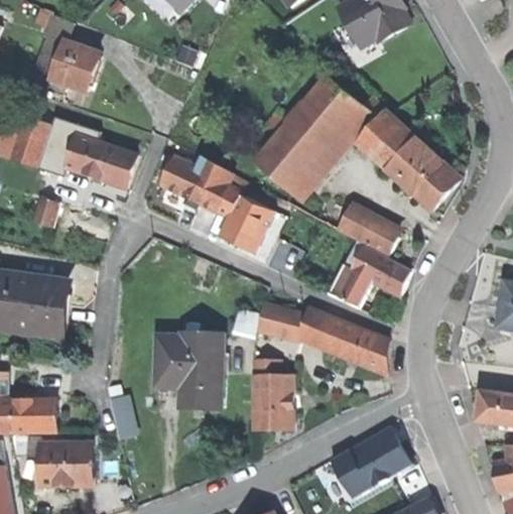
[(168,0),(181,12),(193,0),(168,0)]
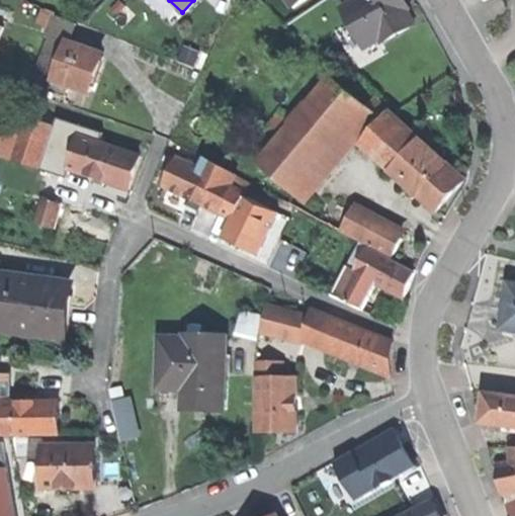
[(348,0),(338,6),(360,48),(375,39),(377,41),(411,24),(407,16),(403,10),(405,9),(401,0),(398,0),(348,0)]
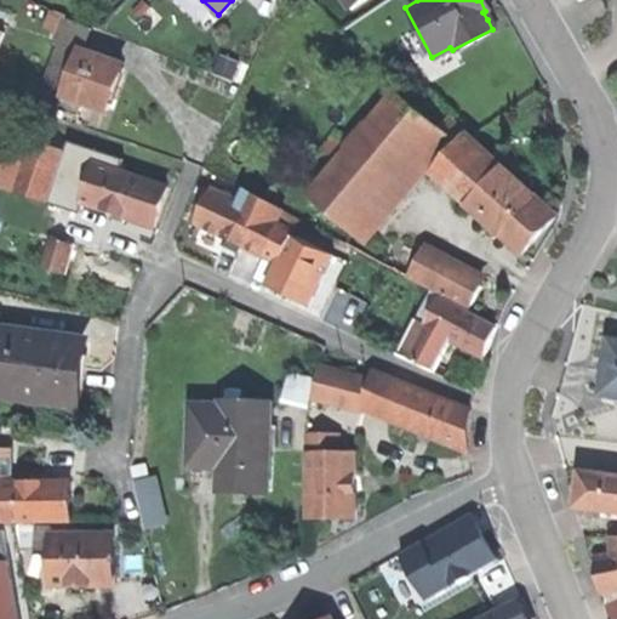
[(38,95),(60,102),(62,92),(76,51),(56,44),(38,95)]
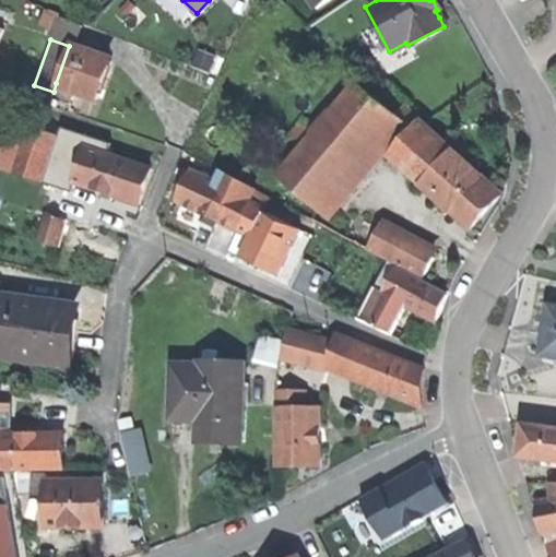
[(69,46),(56,83),(73,90),(95,97),(101,81),(108,59),(69,46)]
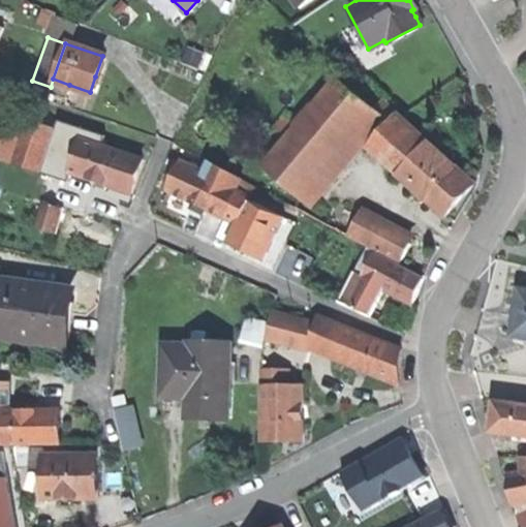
[(263,164),(299,196),(302,198),(305,195),(357,135),(398,172),(425,141),(376,97),(369,106),(336,78),(297,125),(278,147),(263,164)]
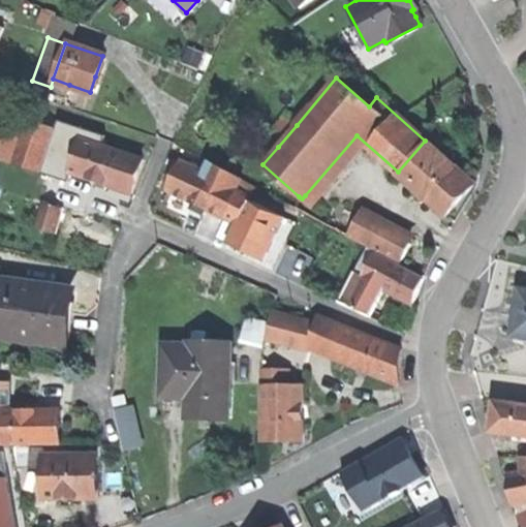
[(0,158),(39,172),(45,152),(53,130),(2,115),(0,121),(0,158)]
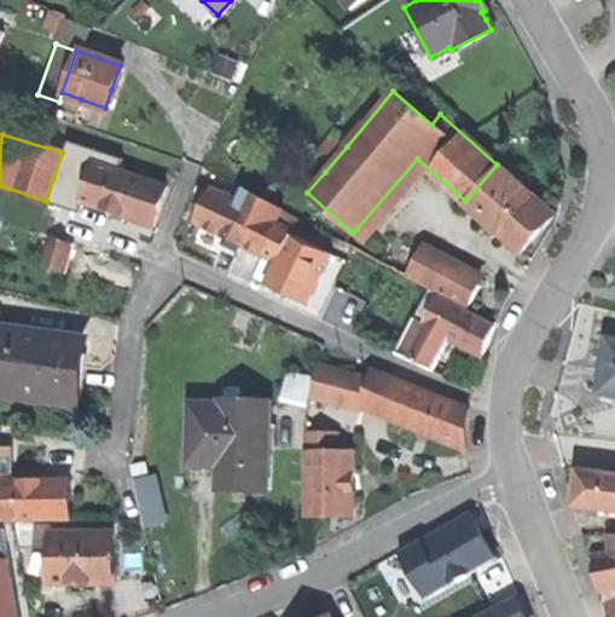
[(312,160),(325,172),(347,146),(334,134),(312,160)]
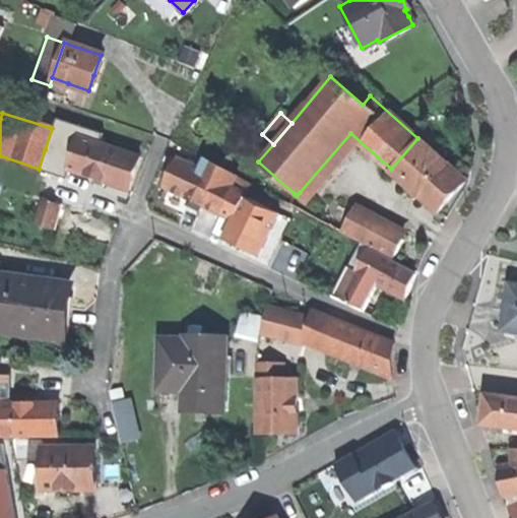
[(82,127),(79,137),(98,142),(101,133),(82,127)]
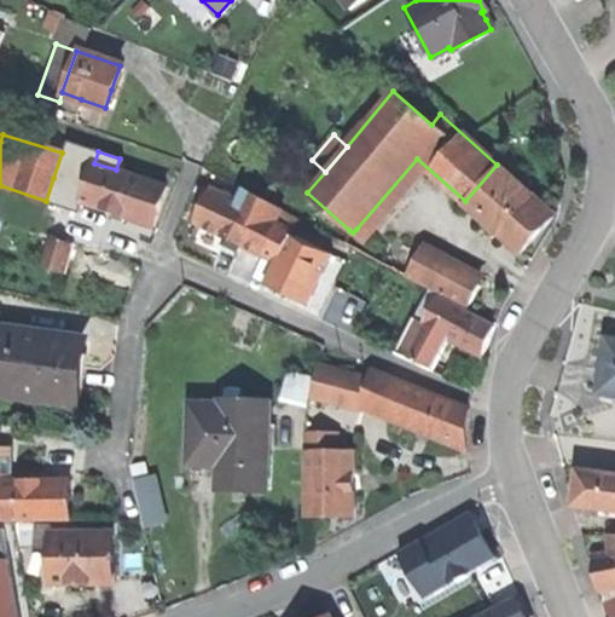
[(53,178),(82,186),(91,162),(62,153),(53,178)]
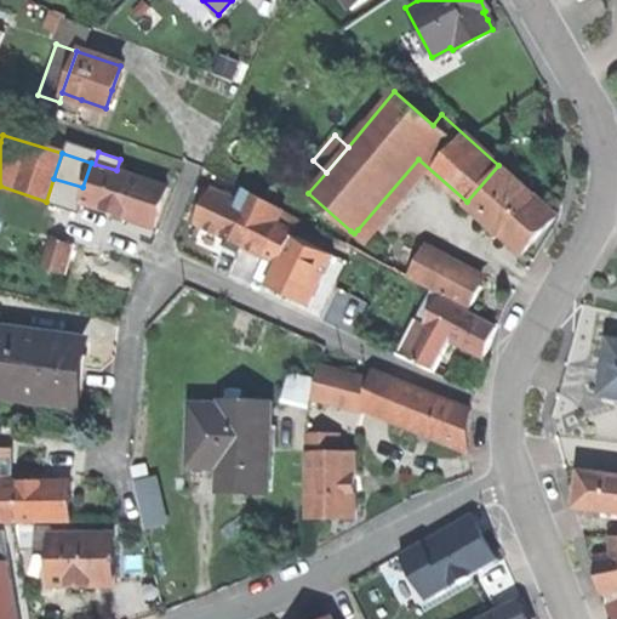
[(83,187),(79,199),(153,223),(159,206),(165,186),(116,170),(95,164),(91,163),(83,187)]
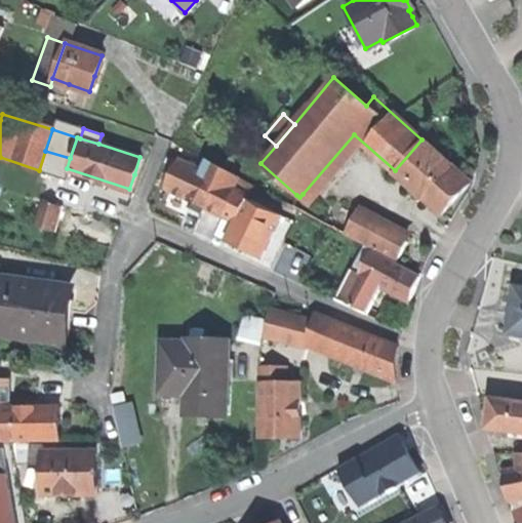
[(469,180),(422,139),(395,170),(406,180),(427,198),(442,211),(455,196),(469,180)]
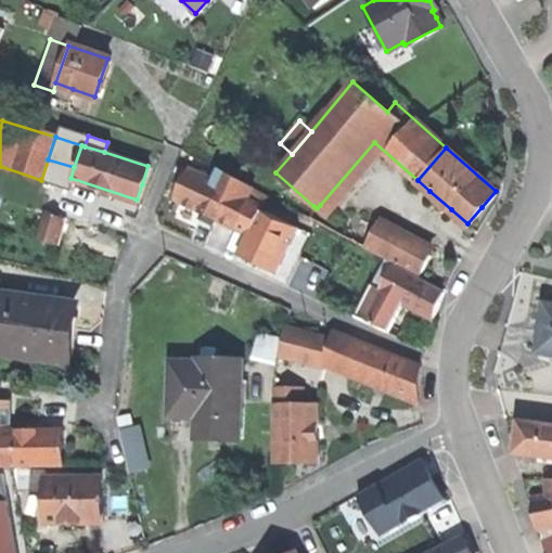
[(189,169),(175,197),(201,210),(215,217),(232,226),(251,188),(216,170),(212,180),(189,169)]
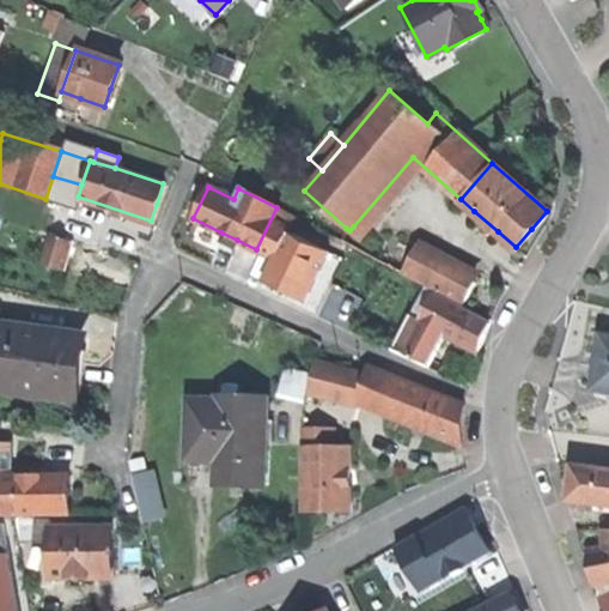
[(293,216),(276,207),(256,249),(273,258),(286,230),(293,216)]
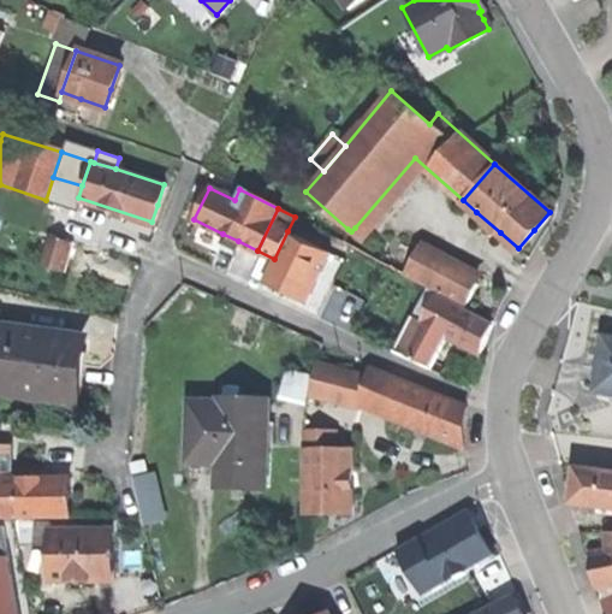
[(497,237),(500,232),(476,212),(473,217),(497,237)]
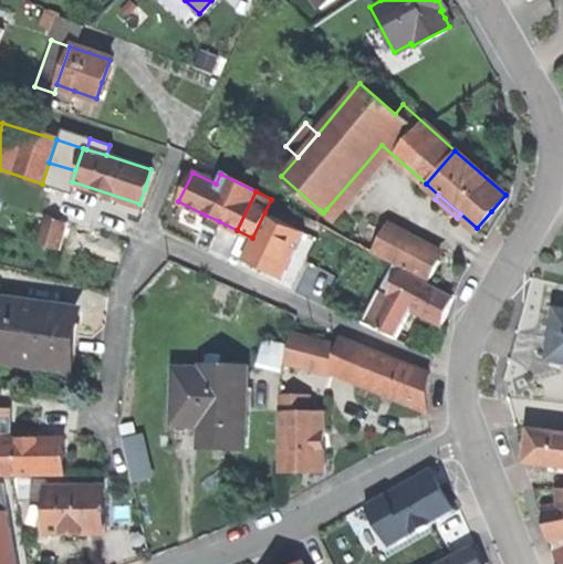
[(314,220),(347,237),(353,225),(326,209),(323,212),(320,210),(314,220)]
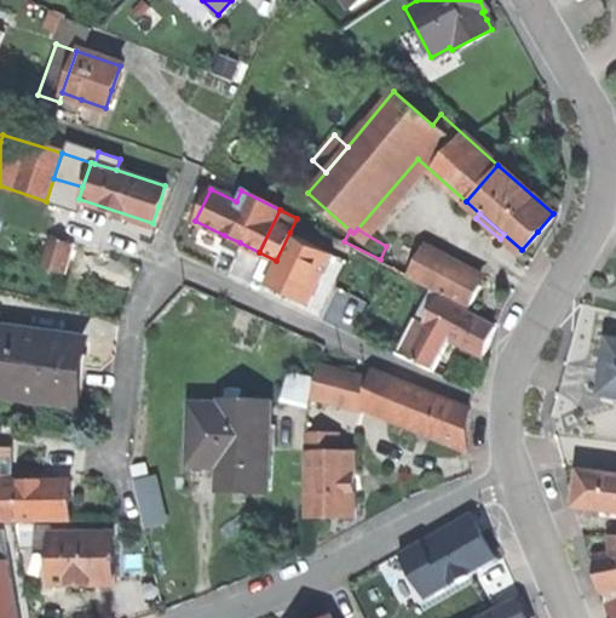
[(330,252),(289,233),(276,261),(265,284),(306,303),(330,252)]
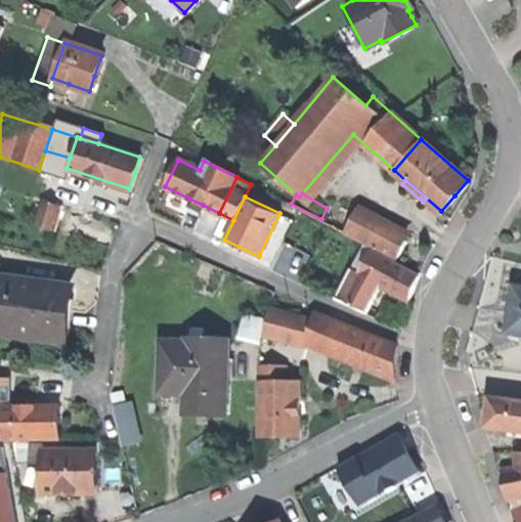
[(200,211),(203,205),(189,199),(186,205),(192,208),(200,211)]
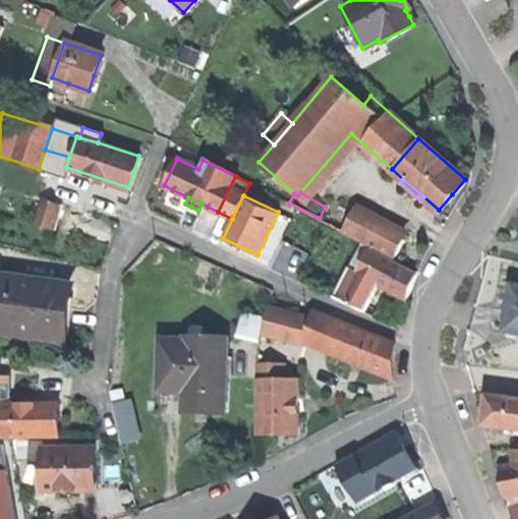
[(320,218),(331,223),(341,206),(329,198),(325,207),(320,218)]
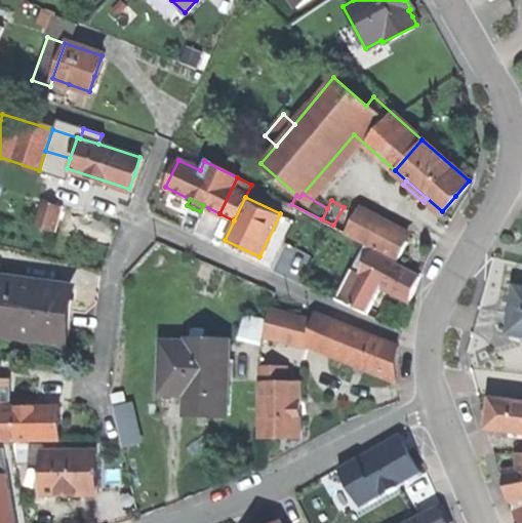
[(41,203),(35,227),(53,232),(59,208),(41,203)]
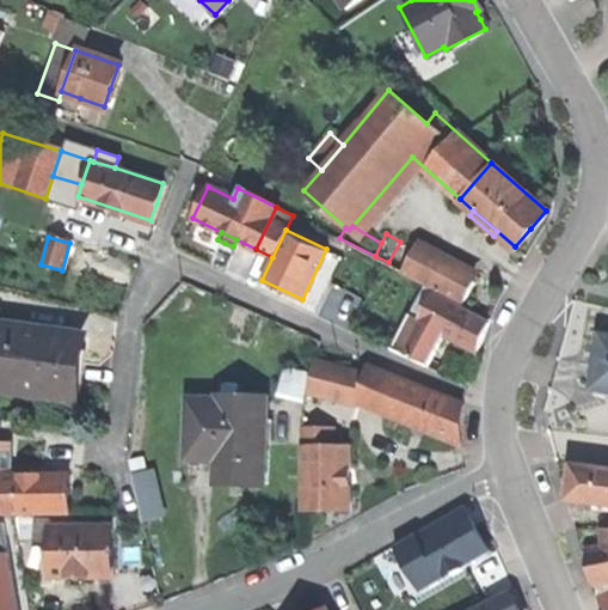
[(388,262),(462,303),(473,284),(400,242),(388,262)]
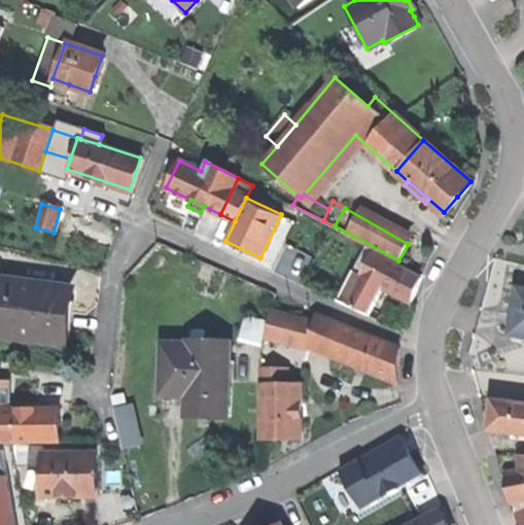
[(371,250),(359,275),(383,285),(410,299),(414,288),(420,276),(371,250)]
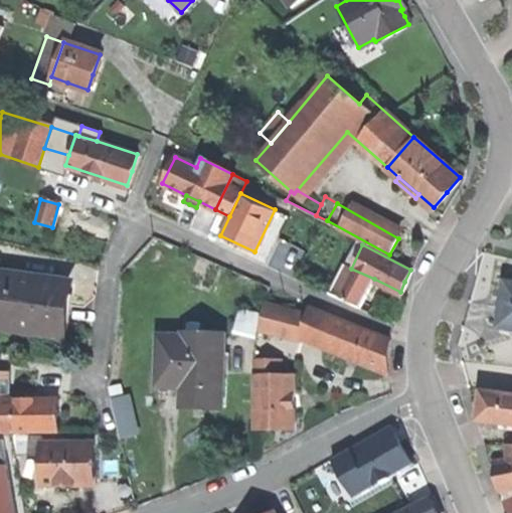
[(328,292),(360,308),(374,279),(351,269),(342,264),(328,292)]
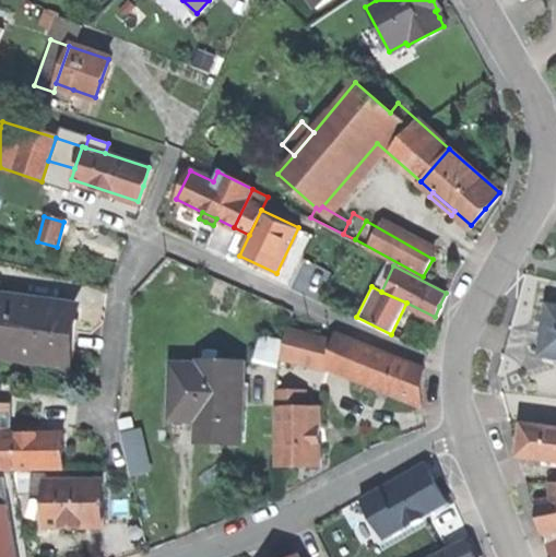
[(0,353),(66,363),(69,336),(71,319),(52,316),(55,304),(0,295),(0,353)]
